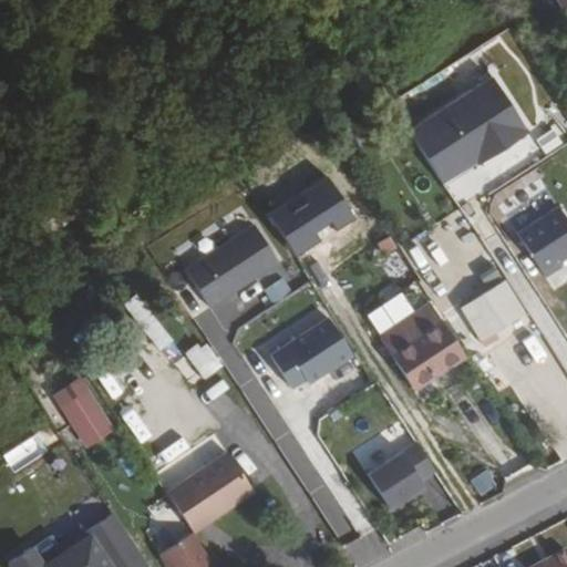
[(566,0),(554,0),(560,11),(566,7),(566,0)]
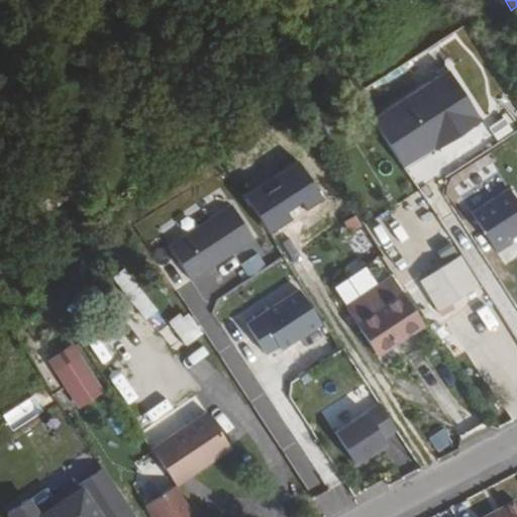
[(450,72),(374,121),(409,175),(440,154),(438,151),(483,122),(450,72)]
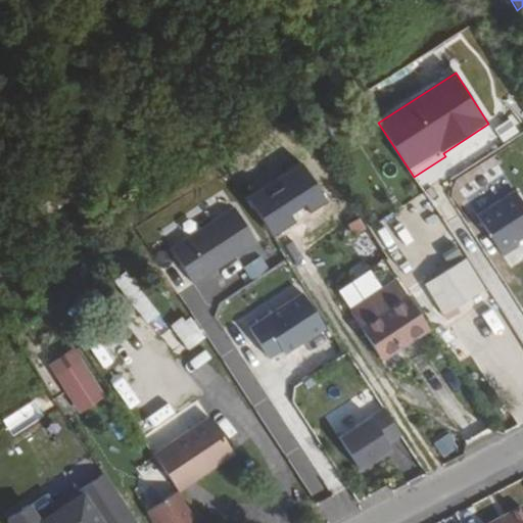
[(506,140),(520,132),(511,117),(496,127),(506,140)]
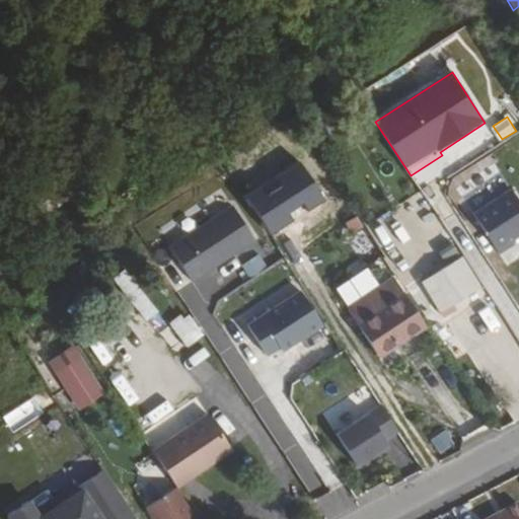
[(316,188),(289,147),(236,180),(264,222),(316,188)]
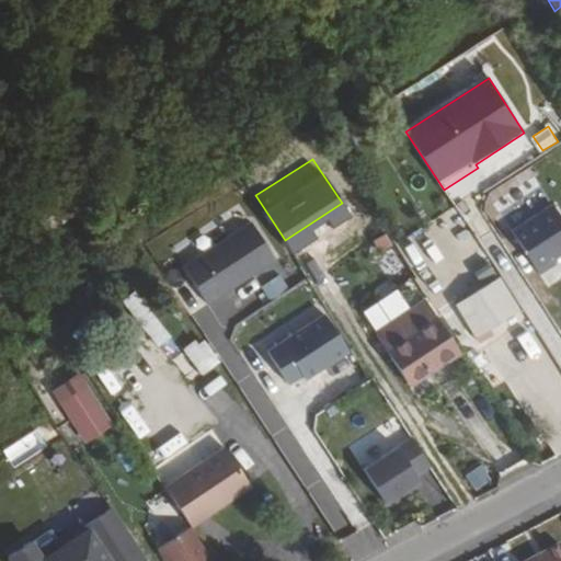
[(560,256),(560,213),(556,204),(511,233),(538,277),(554,267),(551,263),(560,256)]
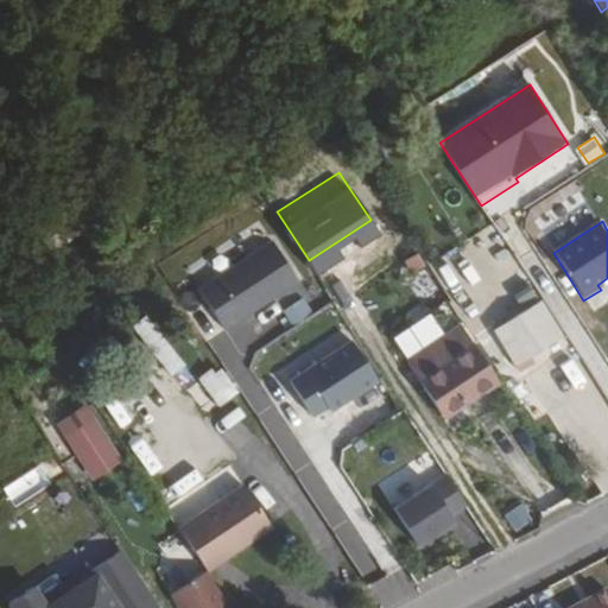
[(201,290),(228,331),(302,283),(274,241),(201,290)]
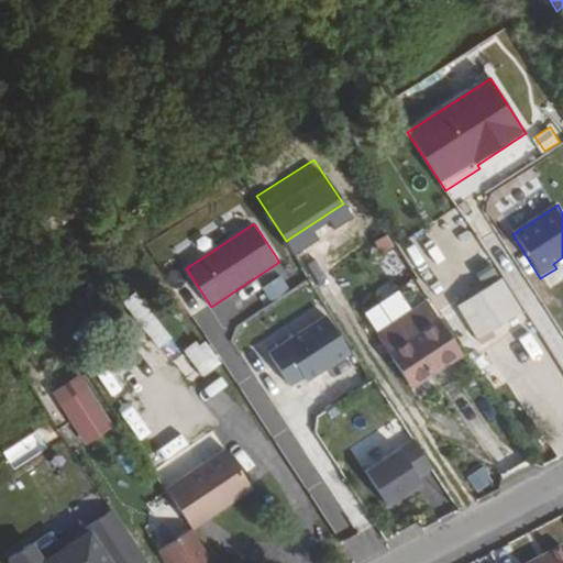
[(411,256),(426,273),(437,264),(422,246),(411,256)]
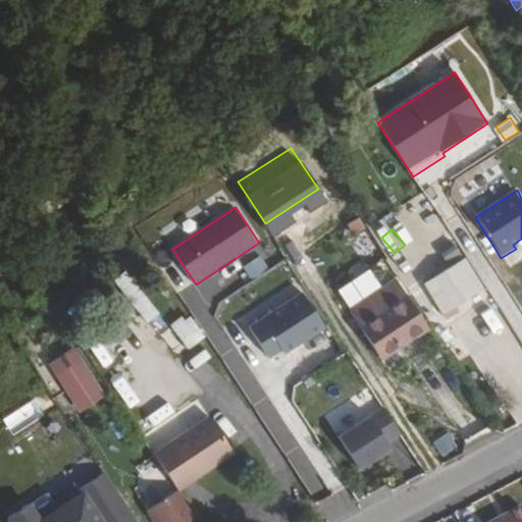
[(438,311),(479,283),(463,259),(422,285),(438,311)]
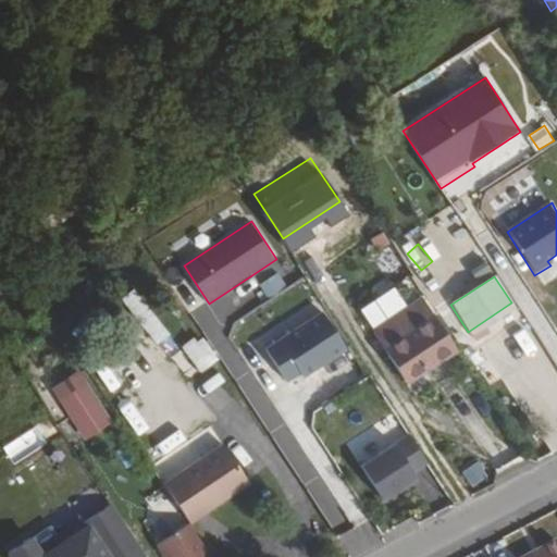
[(120,299),(158,344),(172,332),(133,287),(120,299)]
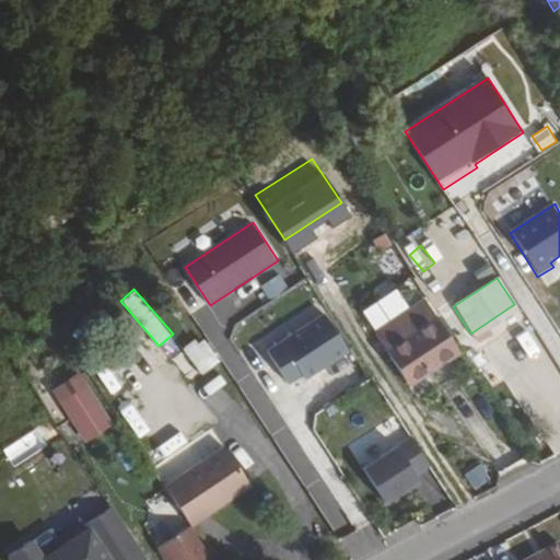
[(380,340),(391,359),(441,325),(428,306),(380,340)]
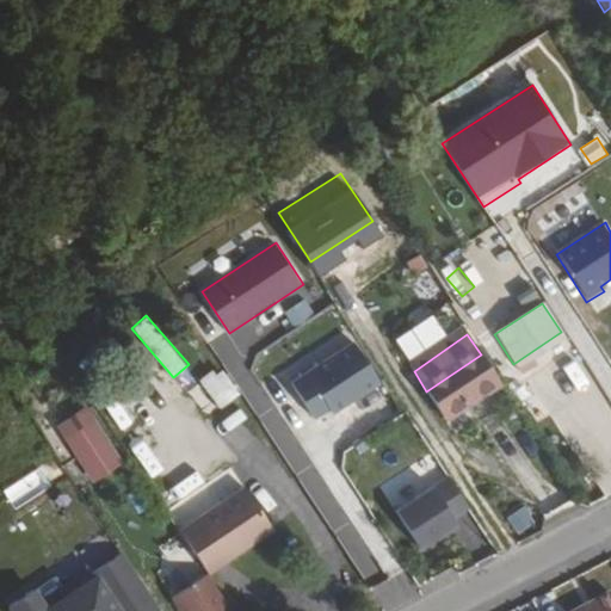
[(360,349),(298,389),(318,419),(332,409),(335,414),(383,383),(360,349)]
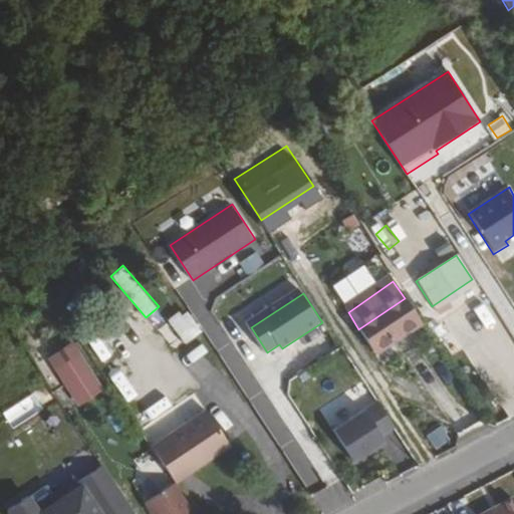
[(425,326),(405,298),(358,329),(378,358),(425,326)]
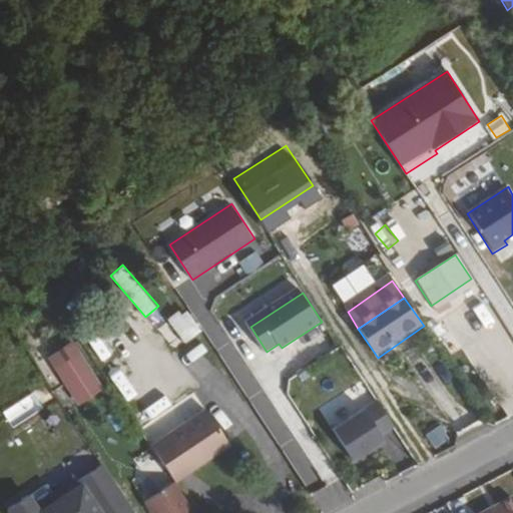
[(175,312),(156,330),(173,348),(192,329),(175,312)]
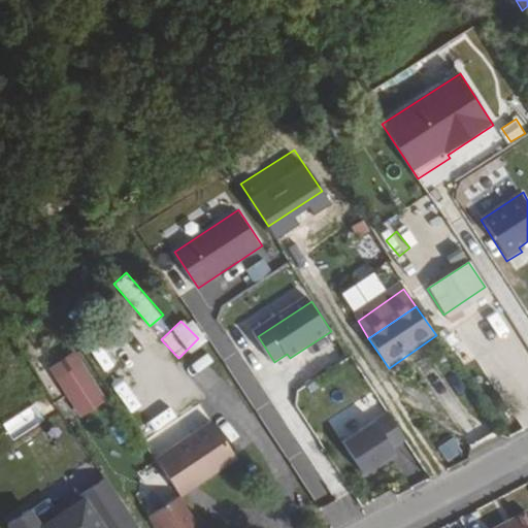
[(73,352),(50,366),(83,417),(106,401),(73,352)]
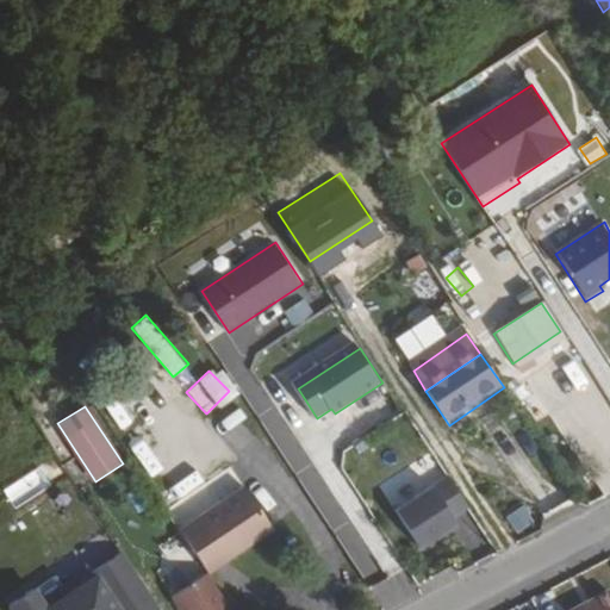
[(162,478),(180,468),(167,443),(149,453),(162,478)]
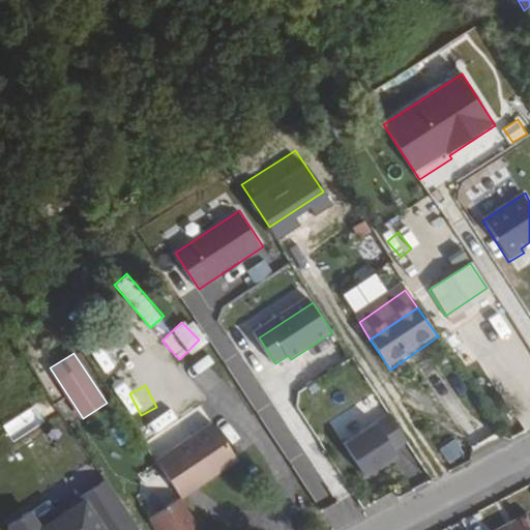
[(146,438),(166,422),(155,411),(137,427),(146,438)]
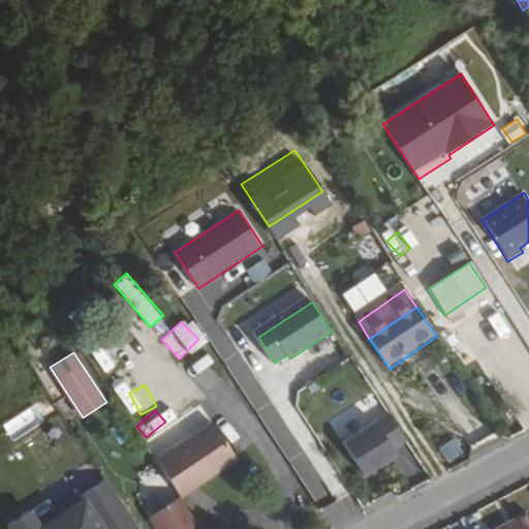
[(346,444),(367,476),(399,456),(396,450),(409,441),(392,414),(346,444)]
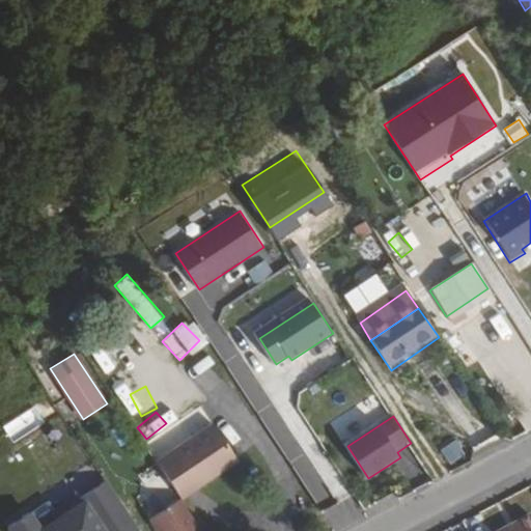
[(211,428),(154,466),(177,504),(235,467),(211,428)]
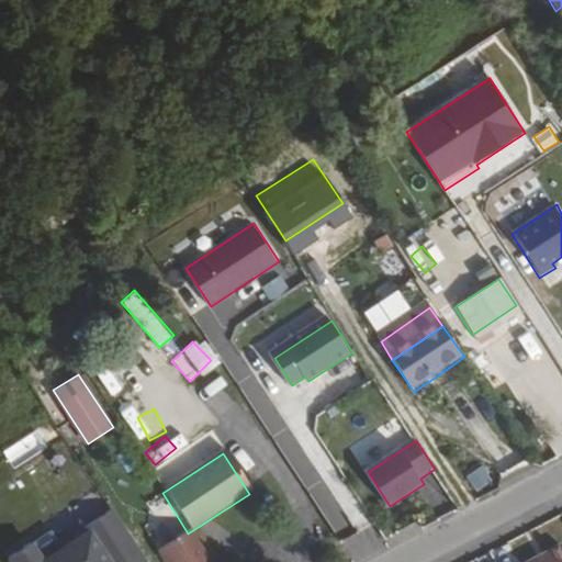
[(138,561),(107,510),(77,530),(76,528),(55,542),(47,529),(3,558),(6,561),(138,561)]
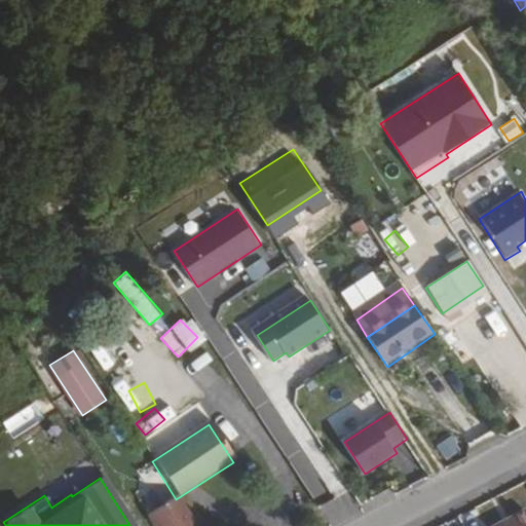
[(193,525),(176,499),(145,519),(149,525),(193,525)]
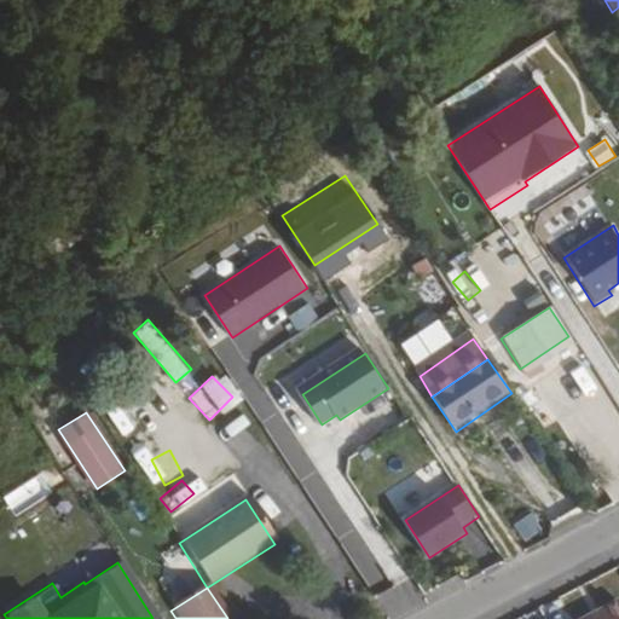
[(618,618),(618,603),(589,618),(618,618)]
